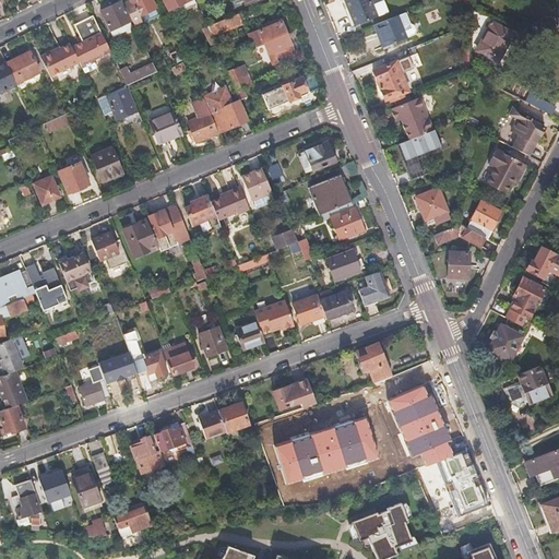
[(152,0),(131,0),(125,3),(134,23),(142,20),(142,21),(146,23),(157,18),(158,14),(155,8),(156,8),(152,0)]
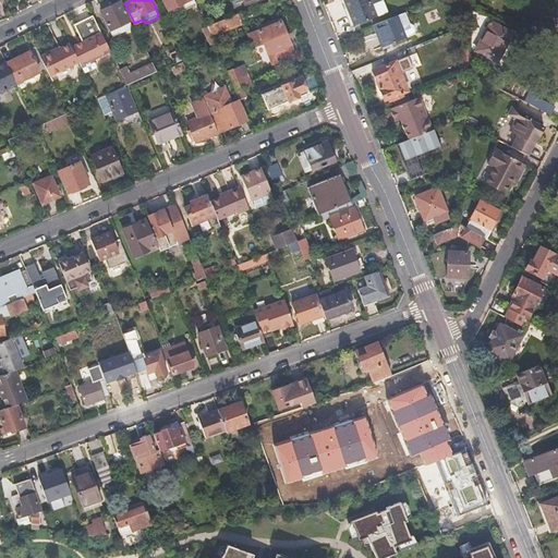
[(196,0),(165,0),(170,10),(179,5),(185,10),(198,4),(196,0)]
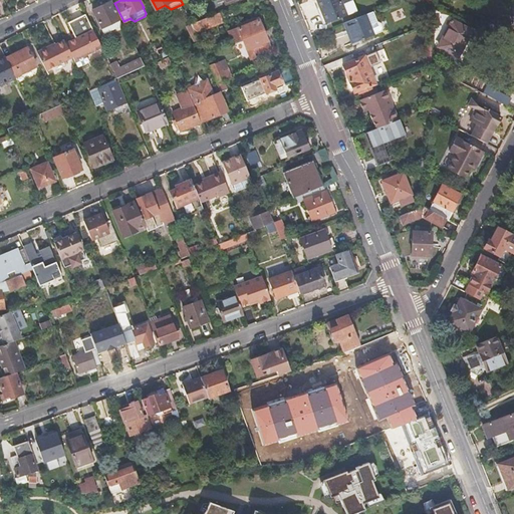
[(342,3),(340,0),(316,0),(326,23),(346,15),(342,3)]
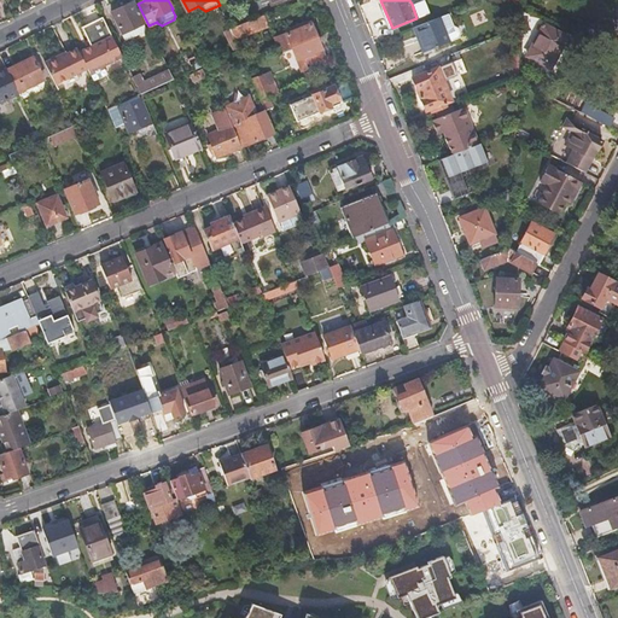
[(420,0),(412,4),(417,18),(429,13),(423,0),(420,0)]
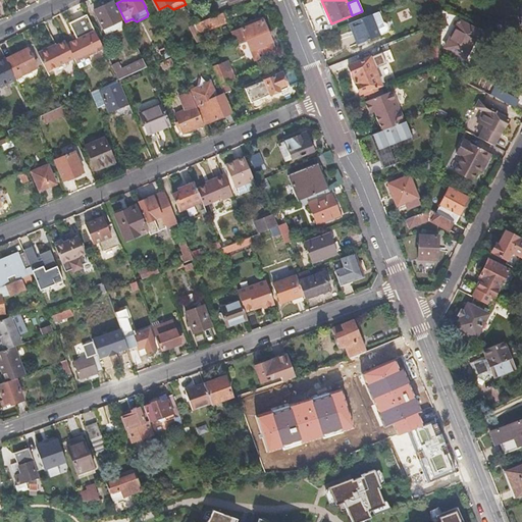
[(122,18),(114,1),(95,10),(103,28),(122,18)]
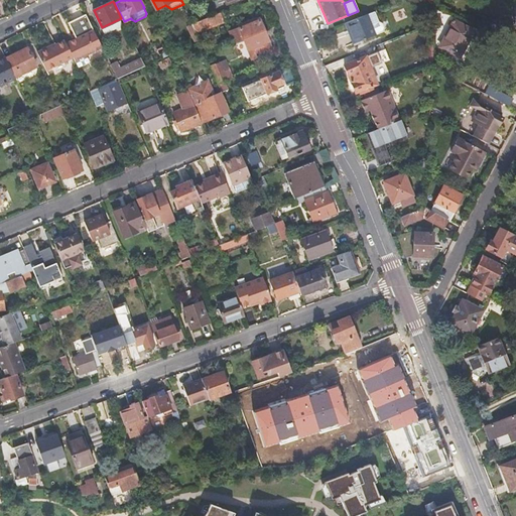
[(367,14),(374,32),(381,29),(383,26),(381,22),(378,21),(374,11),(367,14)]
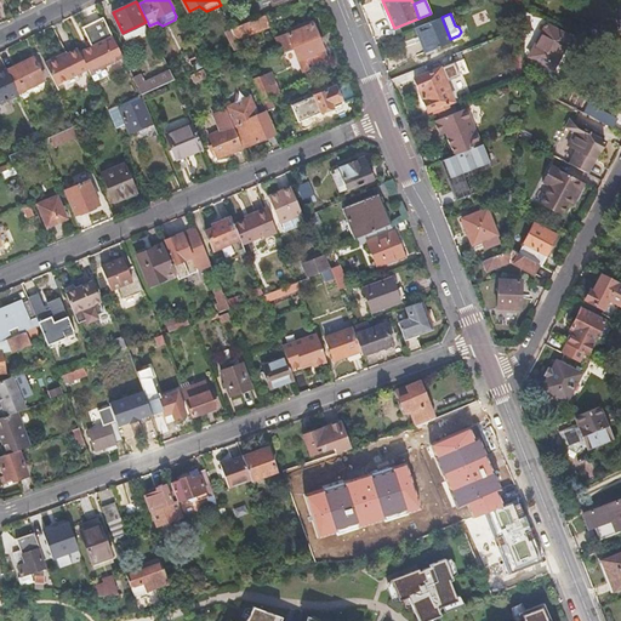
[(271,26),(266,15),(232,28),(238,39),(271,26)]
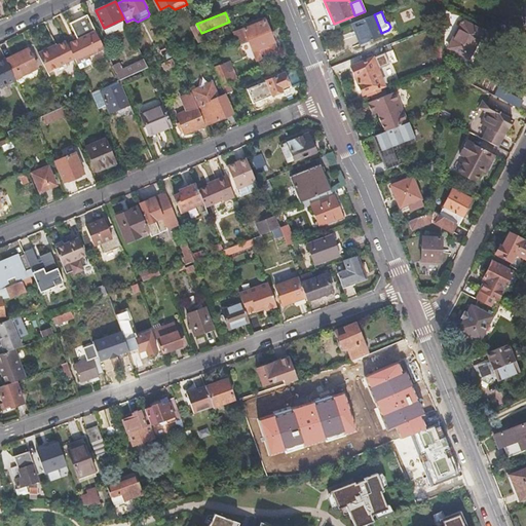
[(374,14),(351,24),(354,32),(358,30),(363,43),(382,35),(381,33),(374,14)]
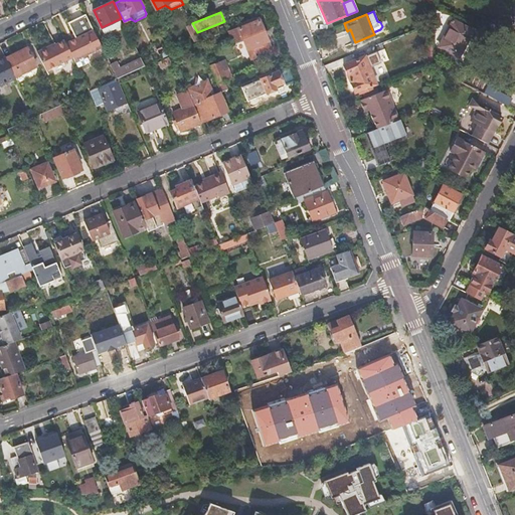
[(107,54),(87,15),(70,23),(77,38),(66,43),(73,57),(78,68),(93,60),(107,54)]
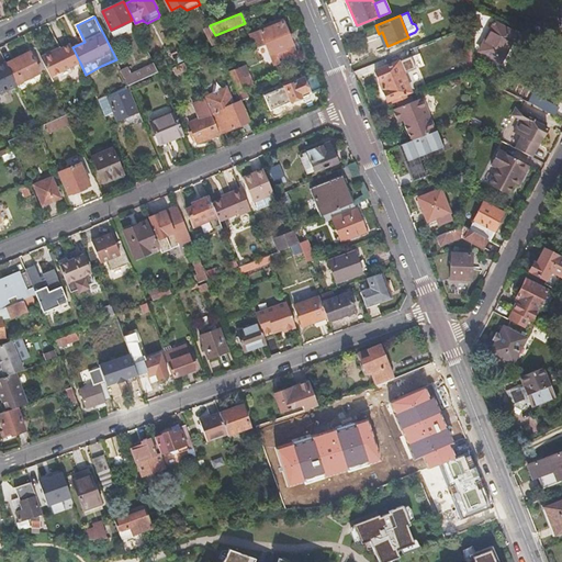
[(266,42),(289,33),(284,22),(279,24),(278,21),(261,27),(261,30),(255,33),(257,40),(254,41),(256,45),(266,42)]
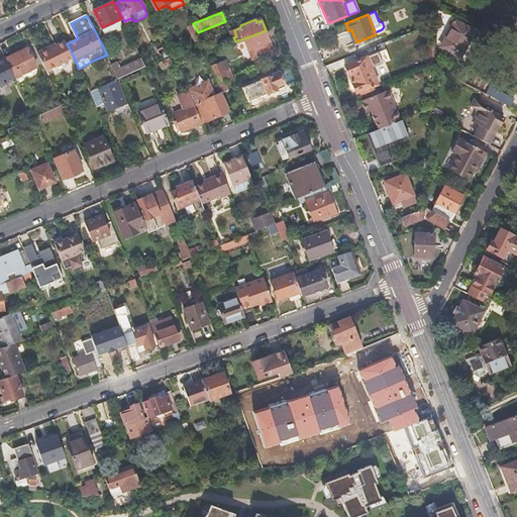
[(461,58),(475,30),(454,19),(441,46),(461,58)]
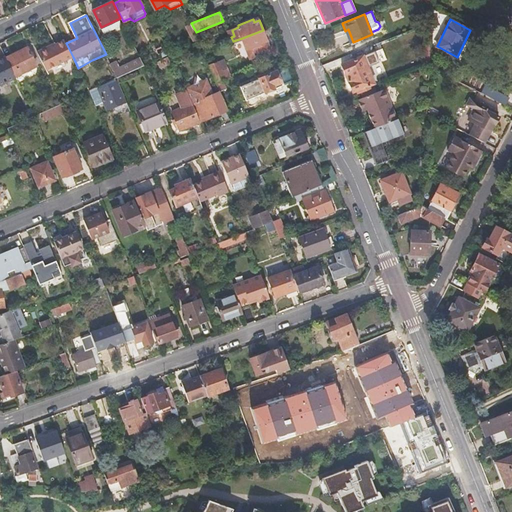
[(196,32),(191,23),(186,25),(195,43),(200,40),(196,32)]
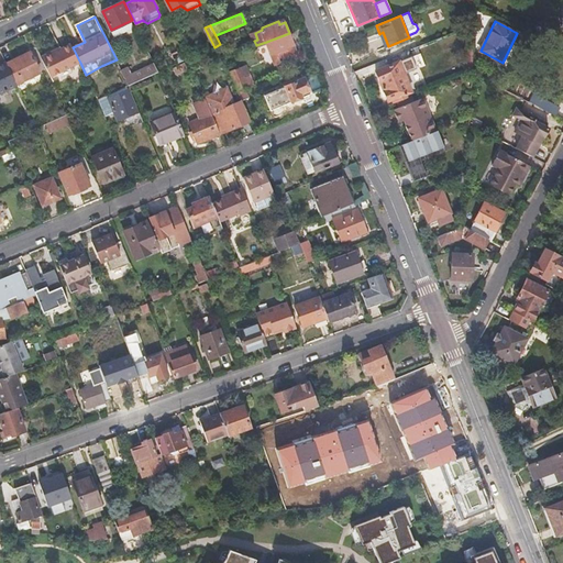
[(298,55),(289,33),(266,42),(275,64),(298,55)]
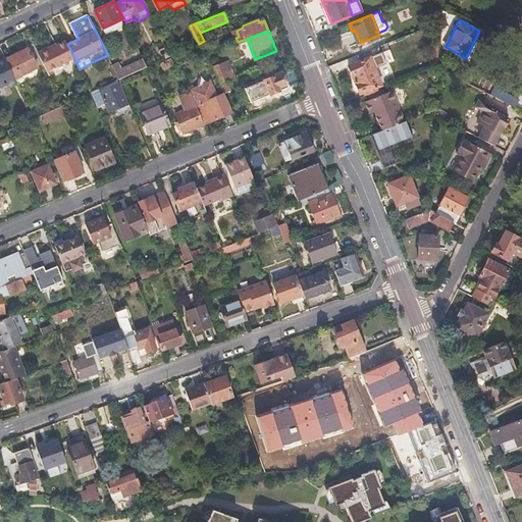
[(67,44),(66,42),(56,46),(56,44),(39,53),(48,70),(74,58),(67,44)]
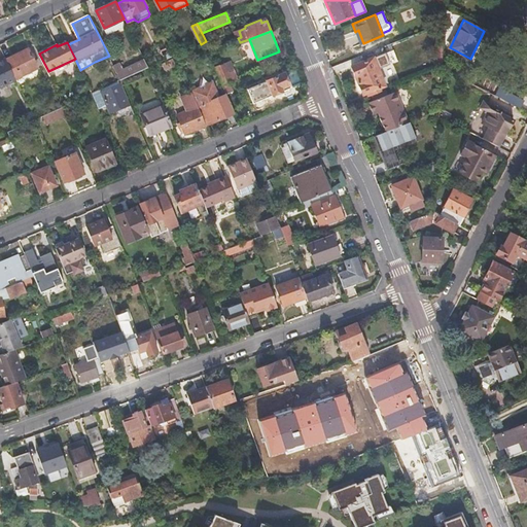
[(29,48),(7,59),(16,78),(39,68),(29,48)]
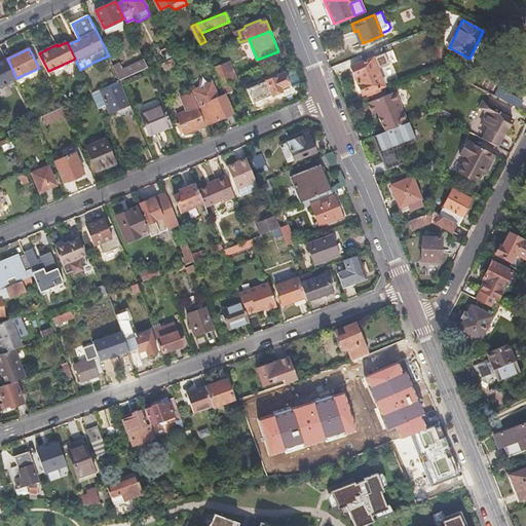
[(350,66),(363,95),(384,85),(373,57),(350,66)]
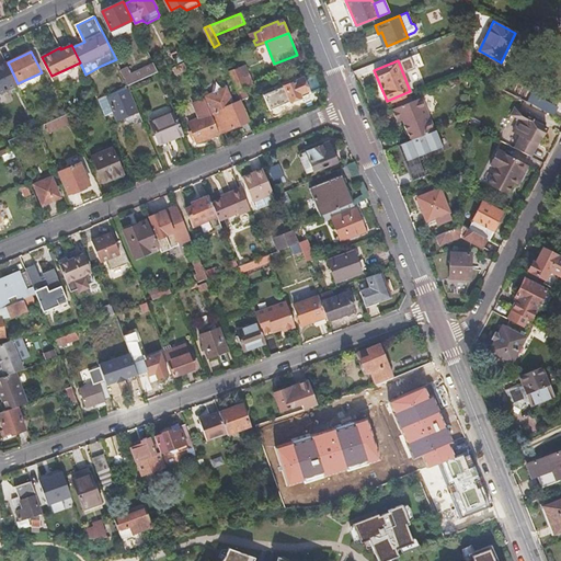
[(18,83),(8,63),(8,61),(0,65),(0,93),(19,86),(18,83)]
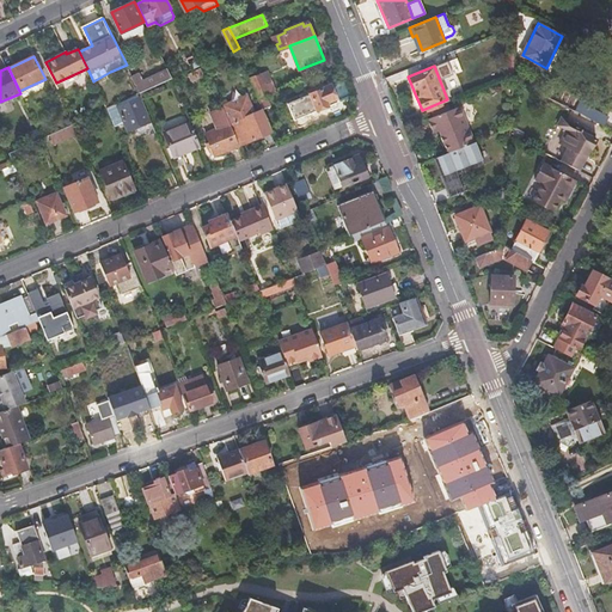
[(202,68),(190,74),(193,80),(204,74),(202,68)]
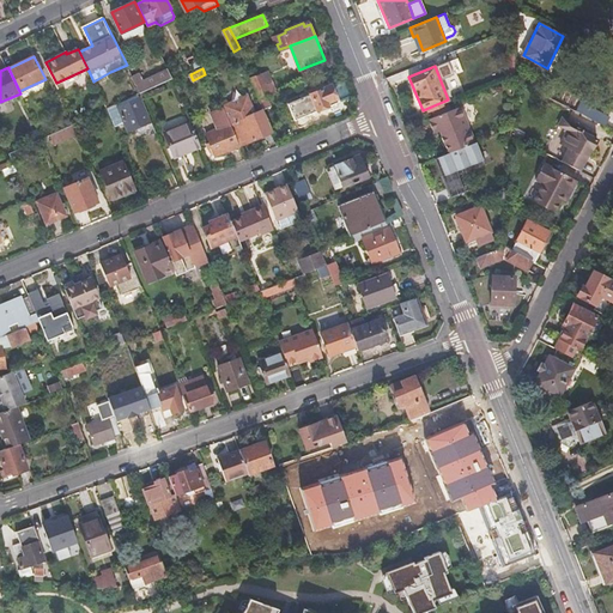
[(141,93),(174,78),(169,70),(144,82),(140,74),(133,78),(141,93)]
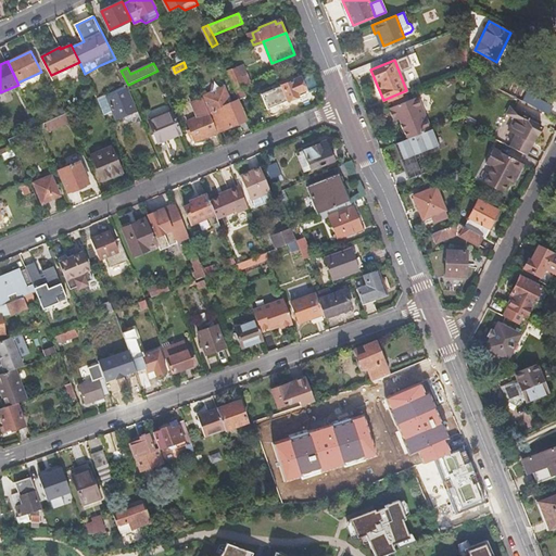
[(240,74),(248,71),(244,65),(228,72),(231,78),(240,74)]
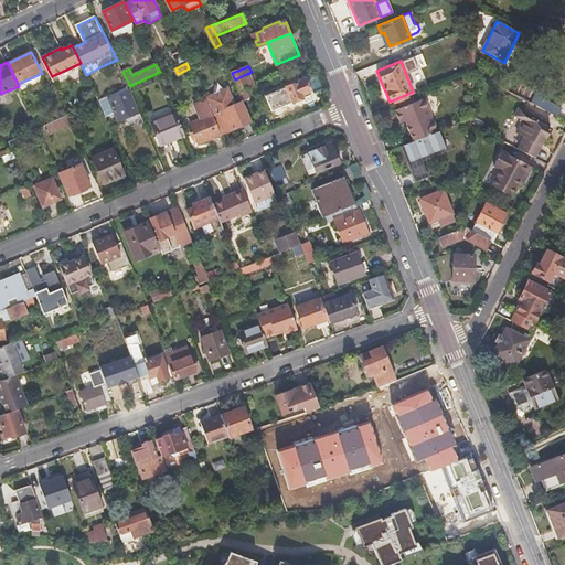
[(249,87),(257,85),(252,72),(244,75),(249,87)]
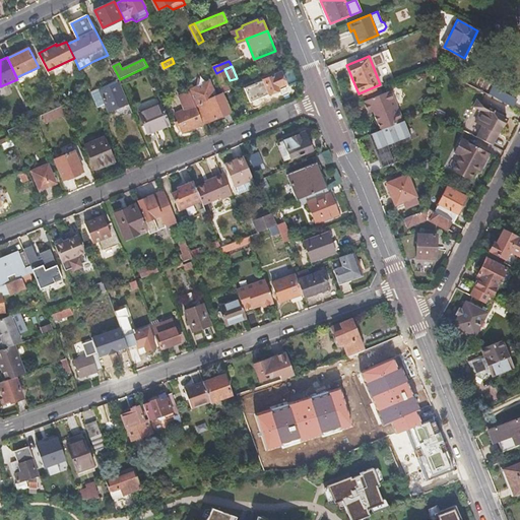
[(220,84),(230,80),(224,69),(216,73),(220,84)]
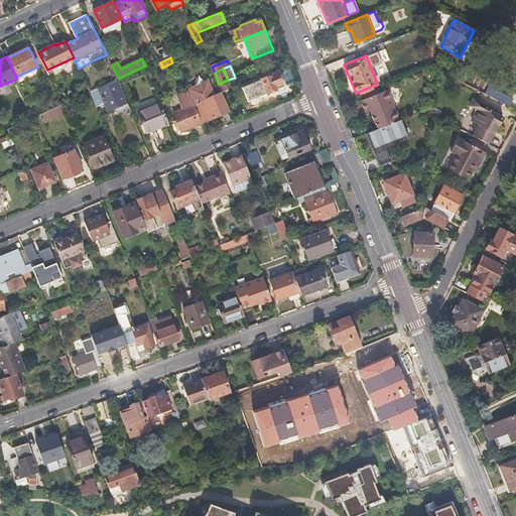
[(280,71),(243,85),(249,100),(286,86),(280,71)]
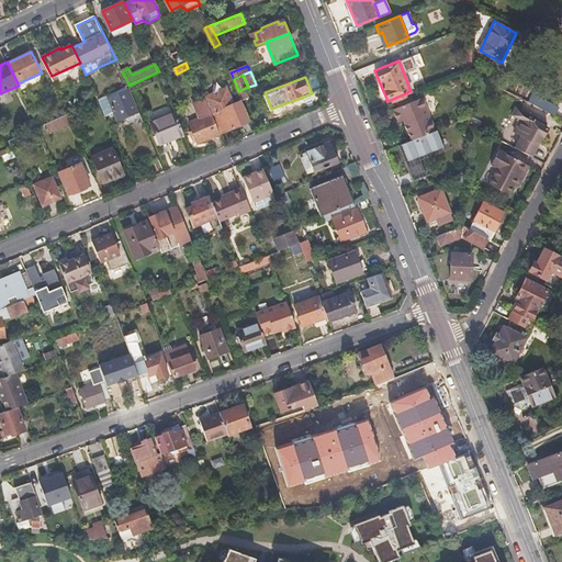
[(138,111),(127,86),(99,99),(105,114),(117,119),(119,120),(126,117),(127,121),(146,125),(139,110),(138,111)]
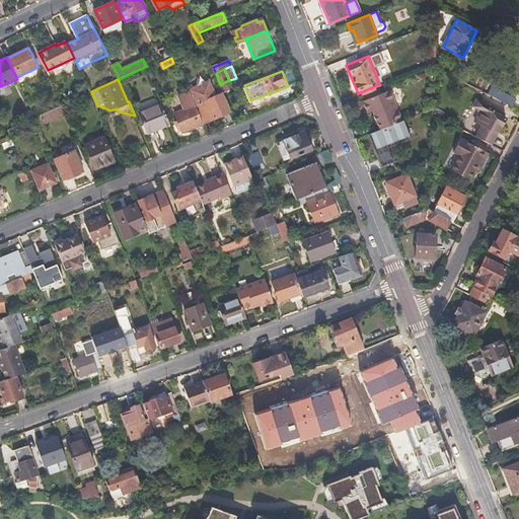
[(211,80),(189,89),(195,103),(203,123),(231,110),(223,92),(217,94),(211,80)]
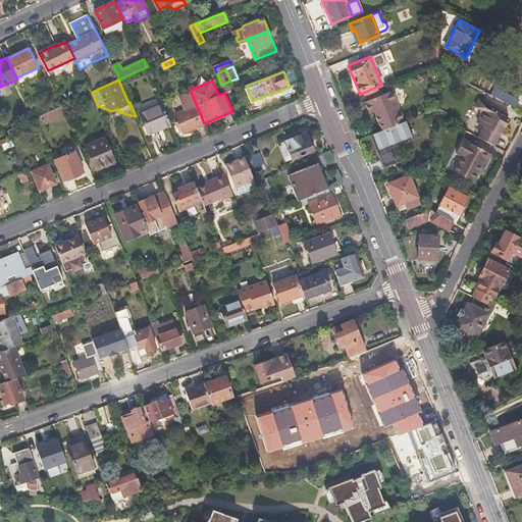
[(366,94),(368,100),(396,90),(394,84),(382,88),(366,94)]
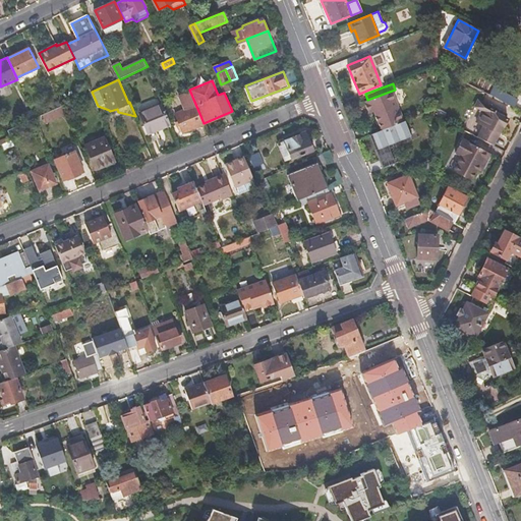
[(359,94),(360,96),(365,94),(382,88),(381,84),(359,94)]
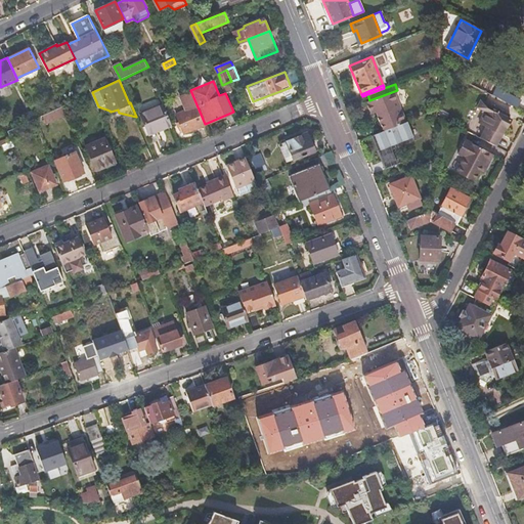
[(380,124),(383,131),(407,121),(409,121),(397,90),(369,100),(374,113),(379,111),(379,114),(377,116),(378,118),(377,118),(379,125),(380,124)]
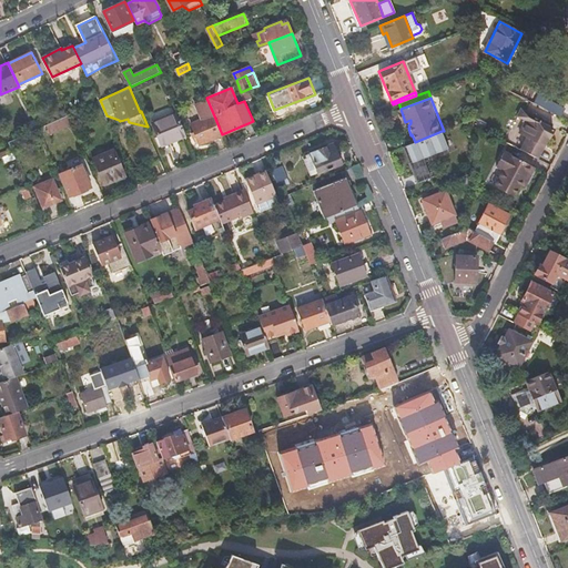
[(547,101),(544,109),(560,118),(564,110),(547,101)]
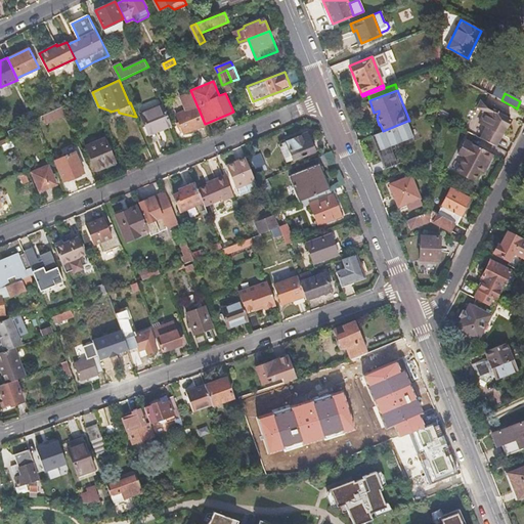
[(80,99),(66,105),(68,111),(82,103),(80,99)]
